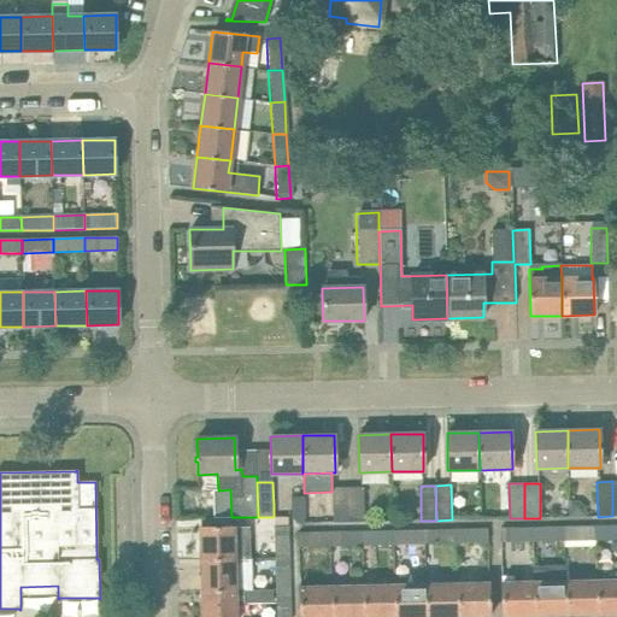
[(333,509),(304,509),(304,516),(304,522),(304,523),(348,522),(347,487),(331,488),(333,509)]
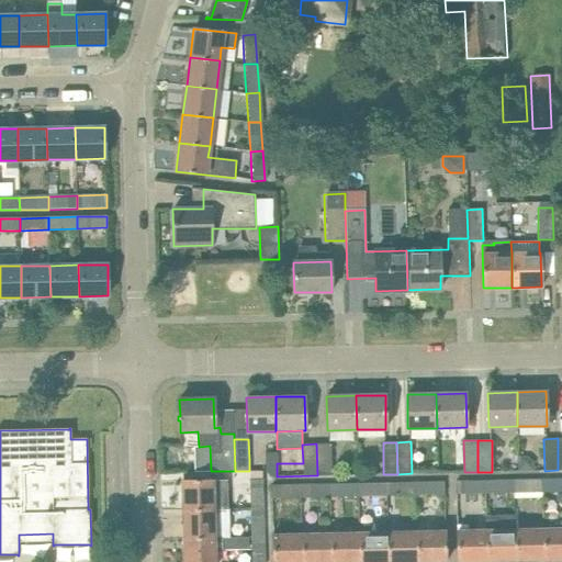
[(316,444),(317,475),(332,475),(330,444),(316,444)]
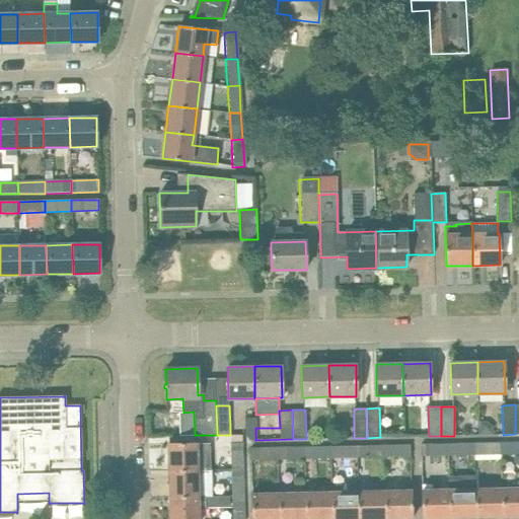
[(255,418),(244,418),(244,434),(251,439),(255,439),(255,434),(255,428),(255,418)]
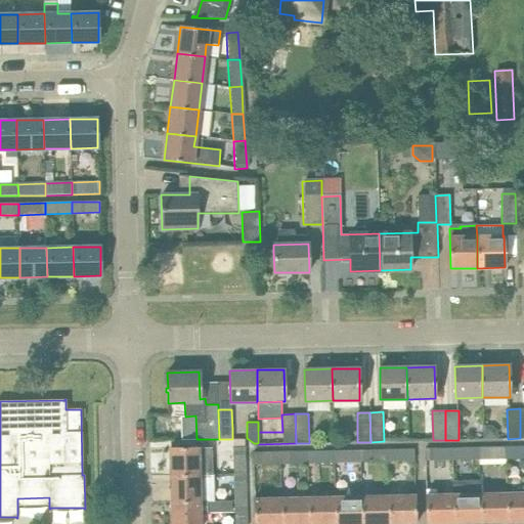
[(496,424),(483,424),(483,438),(497,438),(496,424)]
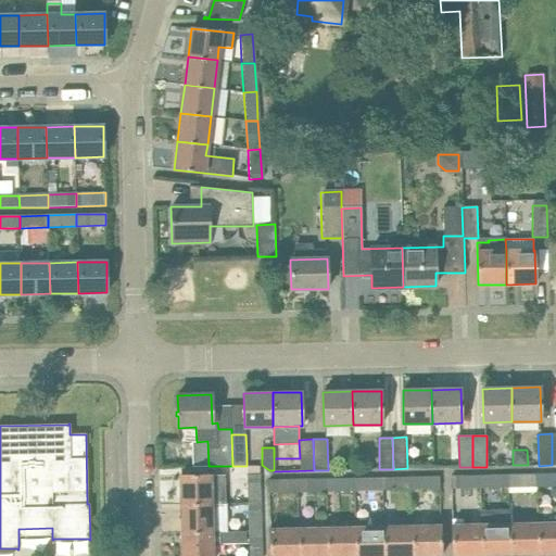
[(180,505),(212,504),(211,475),(179,476),(180,505)]
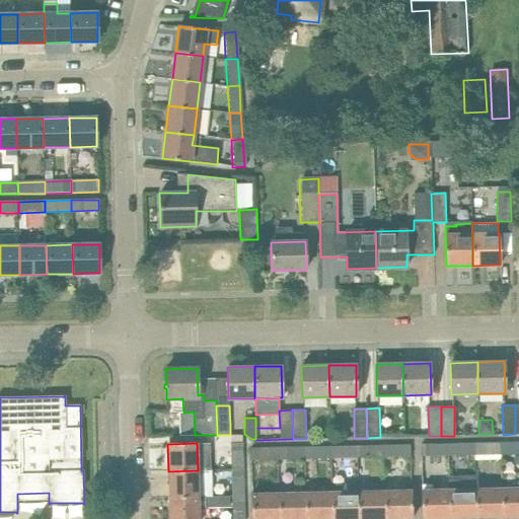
[(518,443),(501,444),(501,455),(514,455),(518,455),(518,443)]
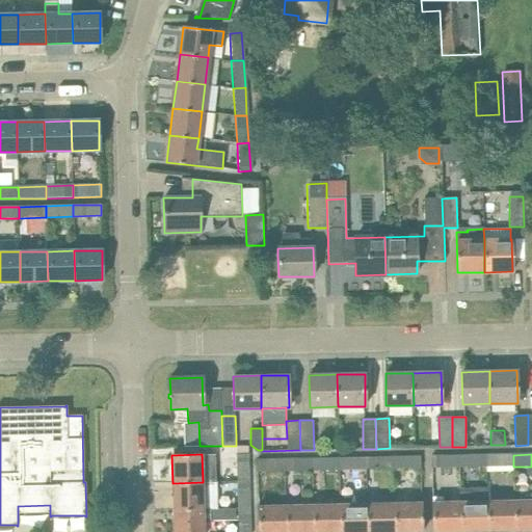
[(236,482),(247,481),(246,455),(235,455),(236,482)]
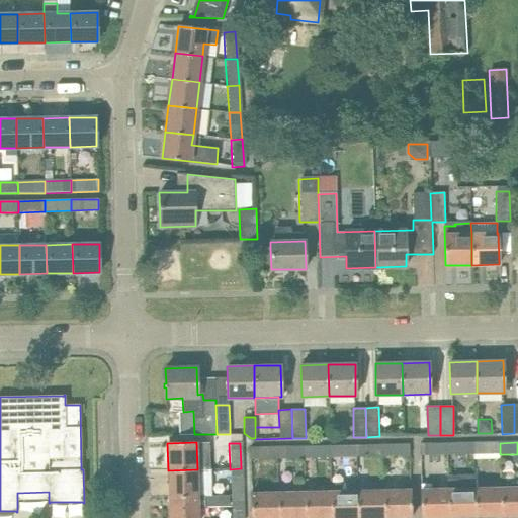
[(472,443),(446,444),(447,456),(473,455),(472,443)]
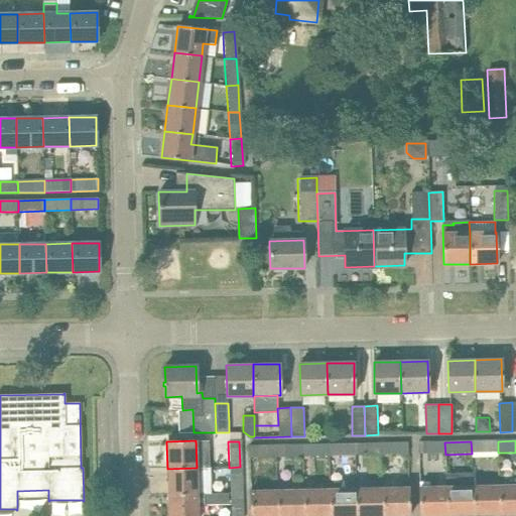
[(498,453),(498,441),(471,441),(472,454),(498,453)]
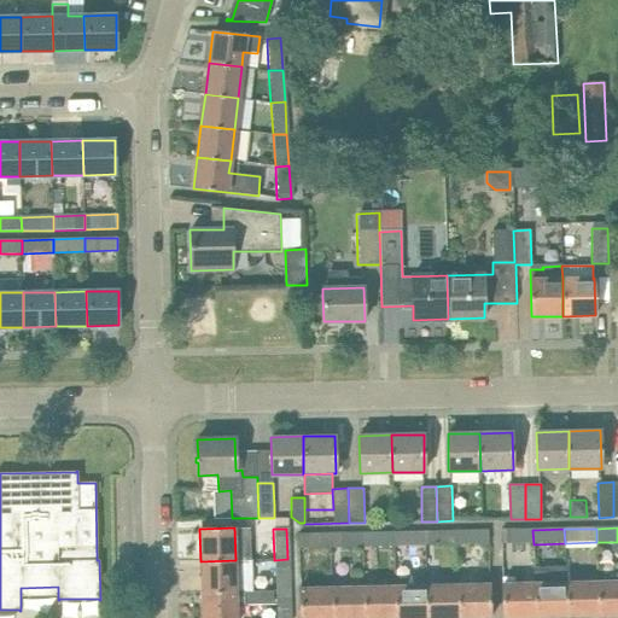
[(534,544),(532,530),(506,530),(506,544),(534,544)]
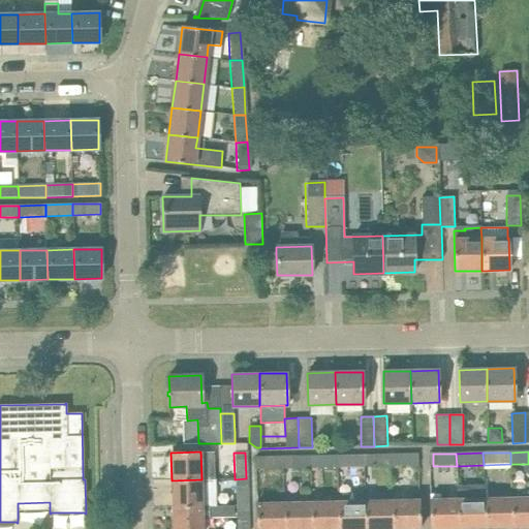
[(415,455),(391,456),(391,467),(416,467),(415,455)]
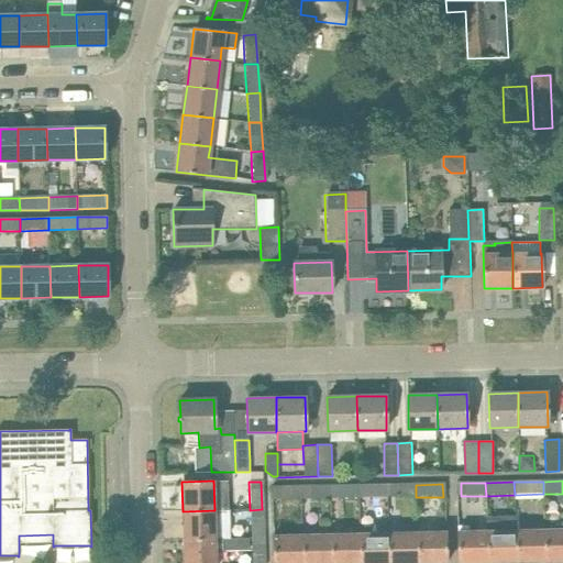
[(416,497),(416,485),(387,486),(387,498),(416,497)]
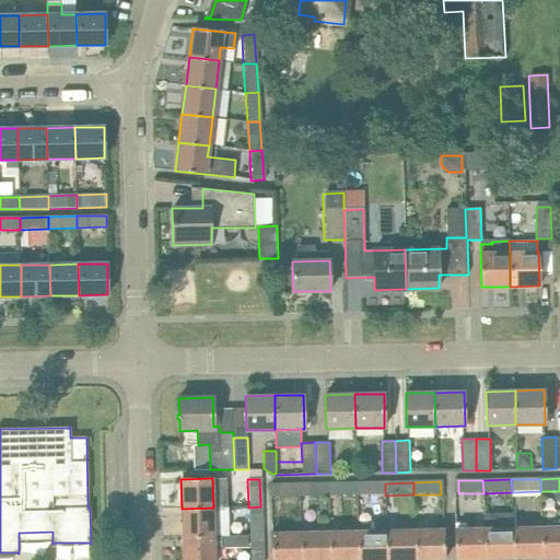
[(357,497),(357,483),(328,485),(328,497),(357,497)]
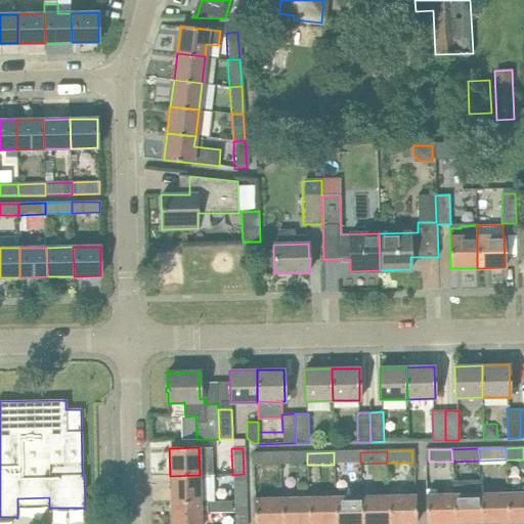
[(360,464),(360,452),(334,452),(334,465),(360,464)]
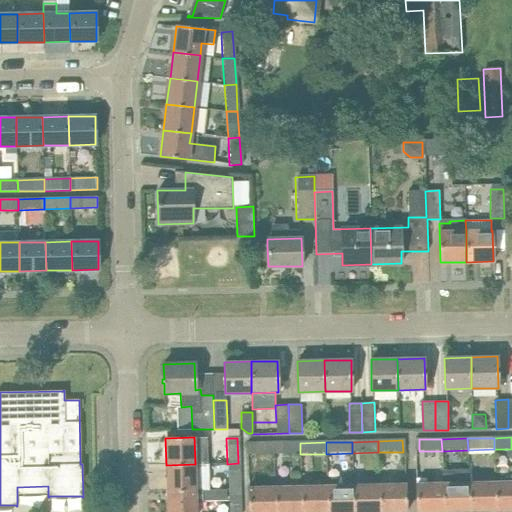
[(300,454),(300,443),(273,444),(274,455),(300,454)]
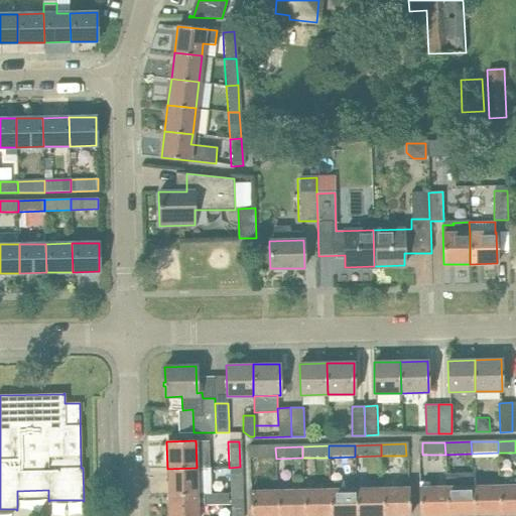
[(276,459),(275,447),(249,447),(249,460),(276,459)]
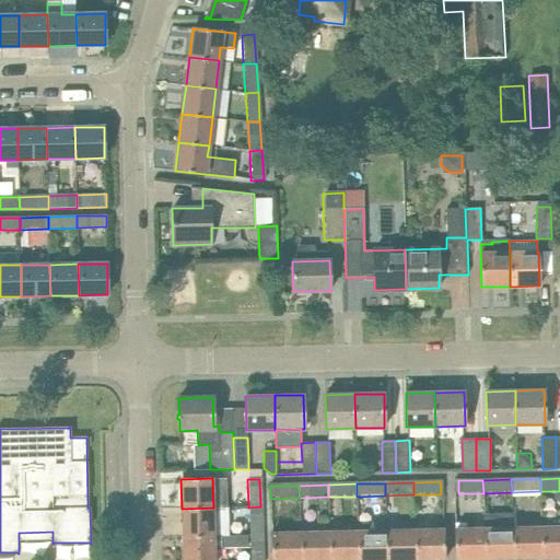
[(261,536),(260,506),(248,508),(249,536),(261,536)]
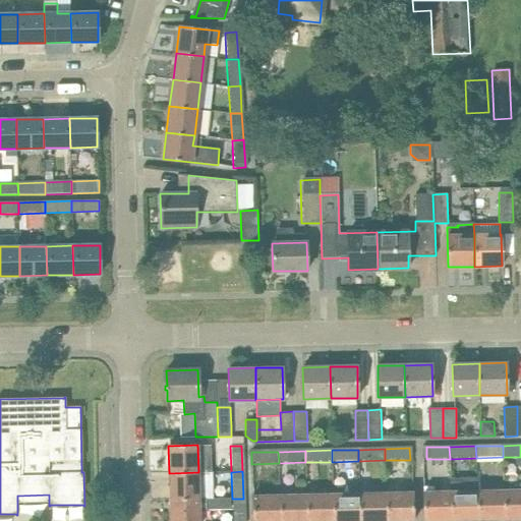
[(198,499),(198,472),(169,473),(170,500),(198,499)]
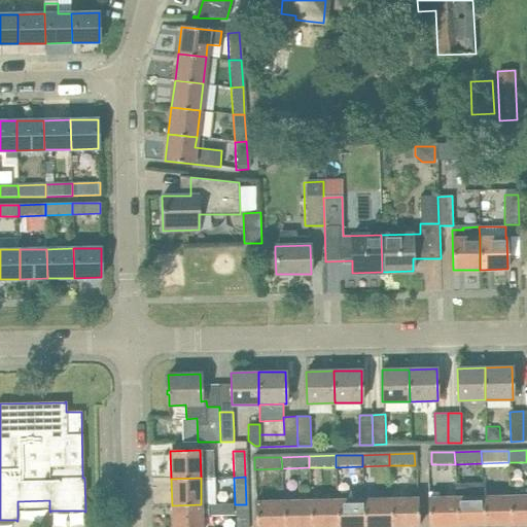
[(482,497),(468,497),(468,486),(455,486),(455,497),(456,526),(483,526),(482,497)]
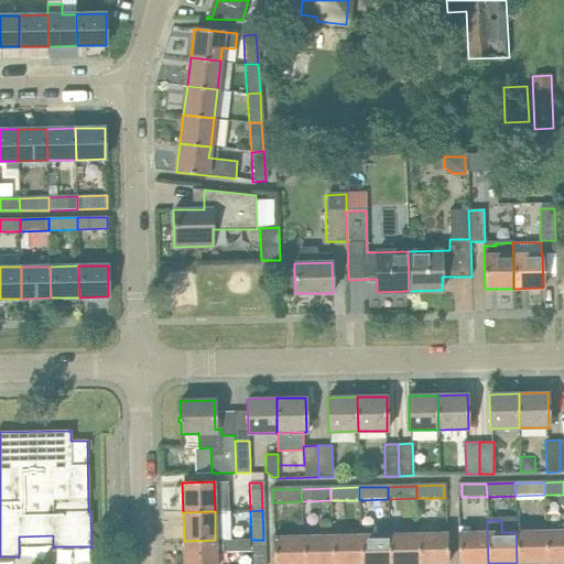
[(563,530),(545,531),(545,562),(563,561),(563,530)]
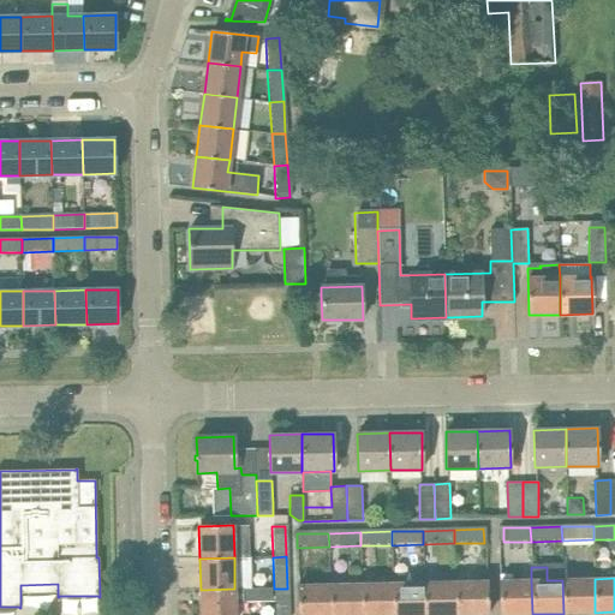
[(595,579),(562,580),(563,614),(595,613),(595,579)]
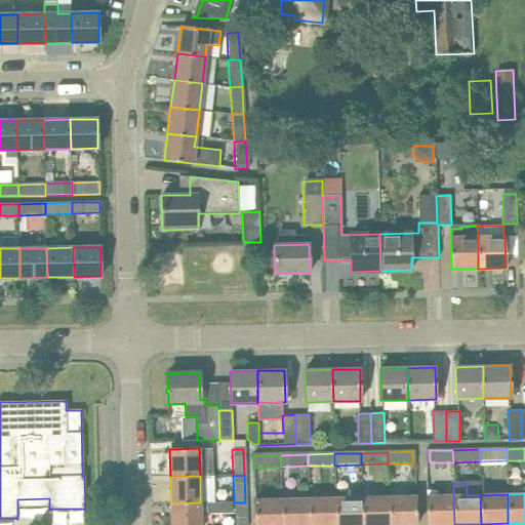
[(437,524),(454,524),(453,495),(427,496),(427,524),(437,524)]
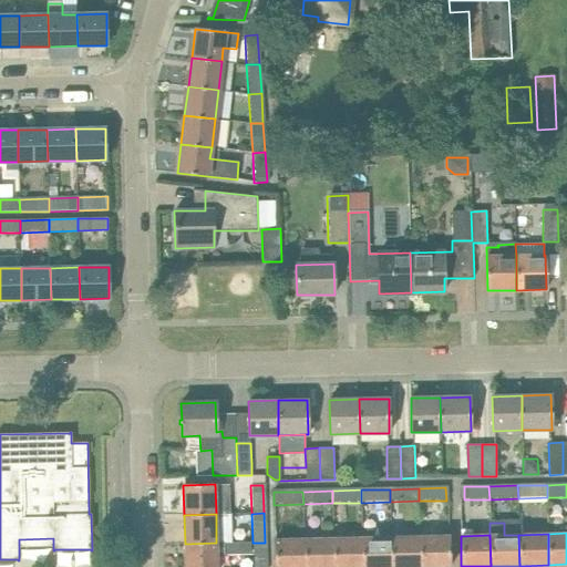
[(420,537),(420,566),(450,566),(450,536),(420,537)]
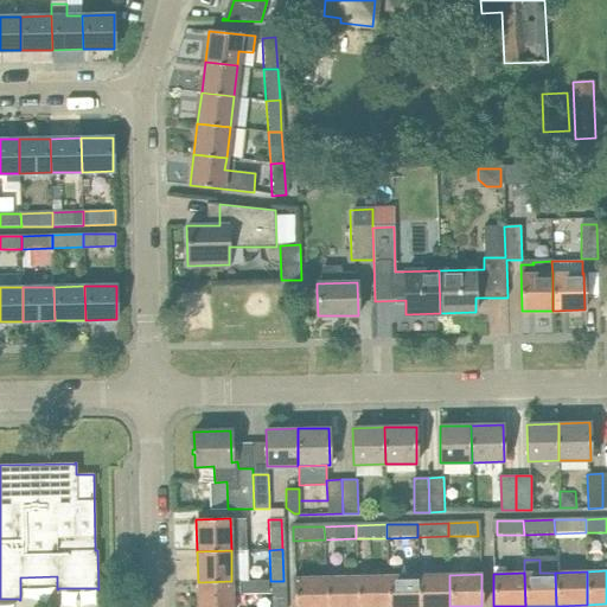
[(419,606),(419,575),(388,576),(388,606),(419,606)]
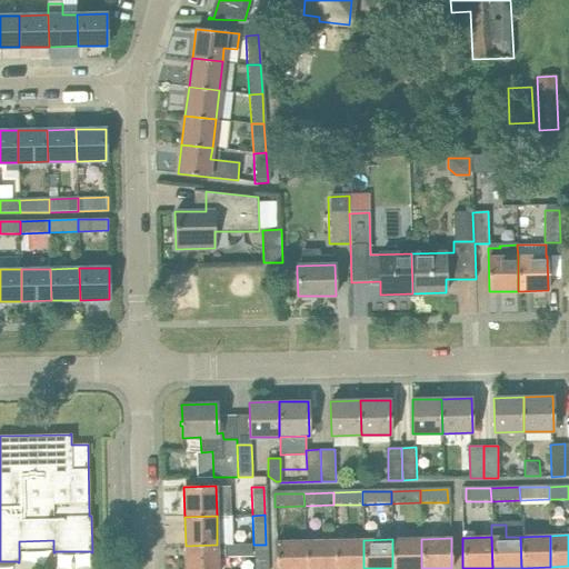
[(421,568),(421,539),(392,539),(392,568),(421,568)]
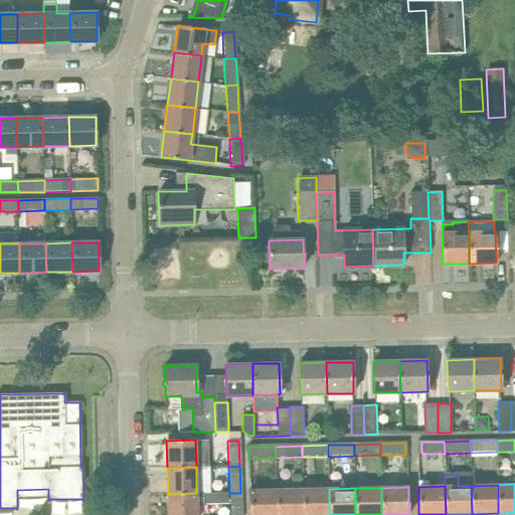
[(303,514),(303,489),(276,490),(276,514),(303,514)]
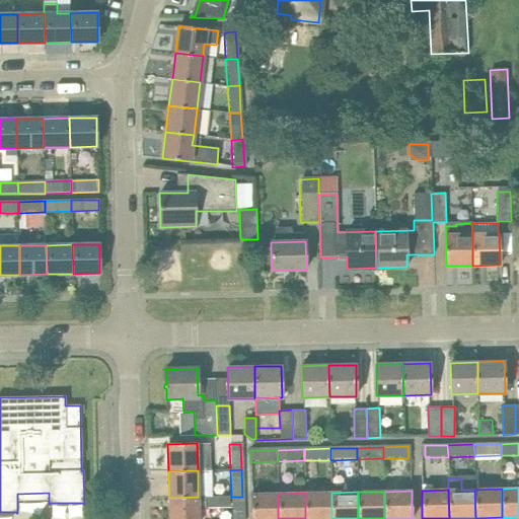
[(331,518),(331,493),(305,493),(305,518),(331,518)]
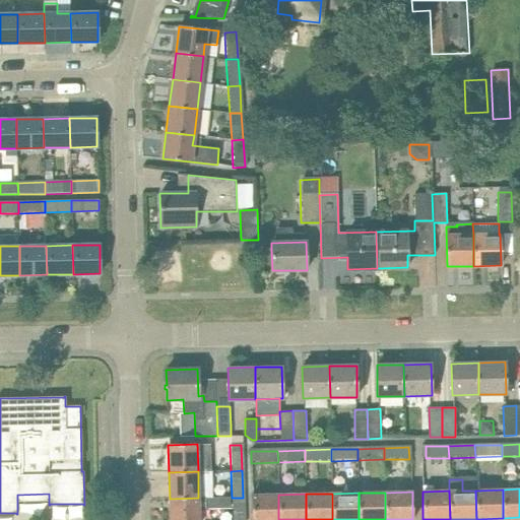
[(278,519),(278,495),(252,495),(252,519),(278,519)]
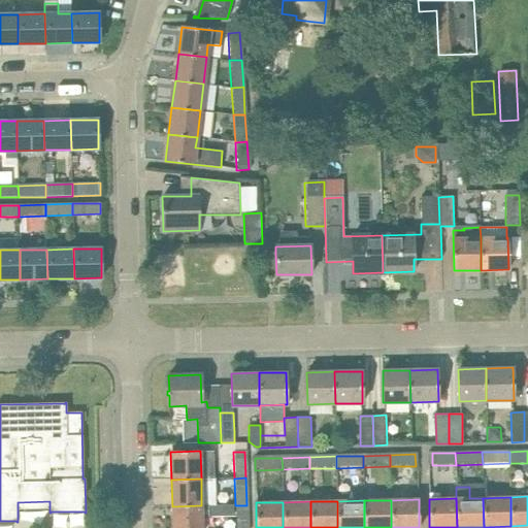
[(201,527),(201,505),(172,506),(172,527),(201,527)]
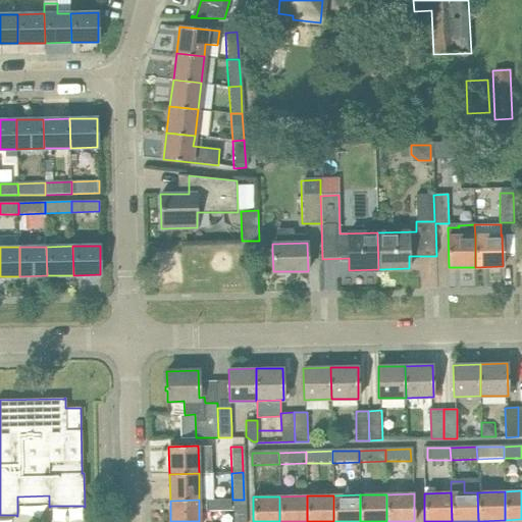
[(229,500),(218,500),(218,511),(229,511),(229,500)]
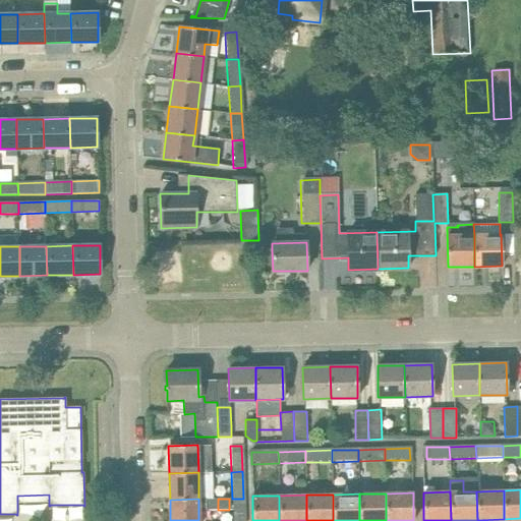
[(243,520),(243,499),(232,499),(233,520),(243,520)]
